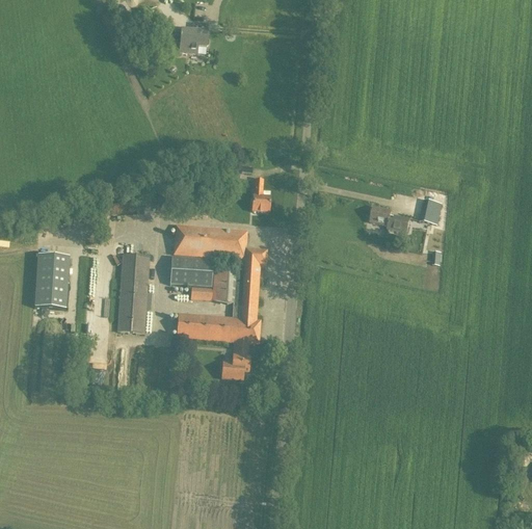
[(175,24),(156,5),(139,21),(158,40),(175,24)]
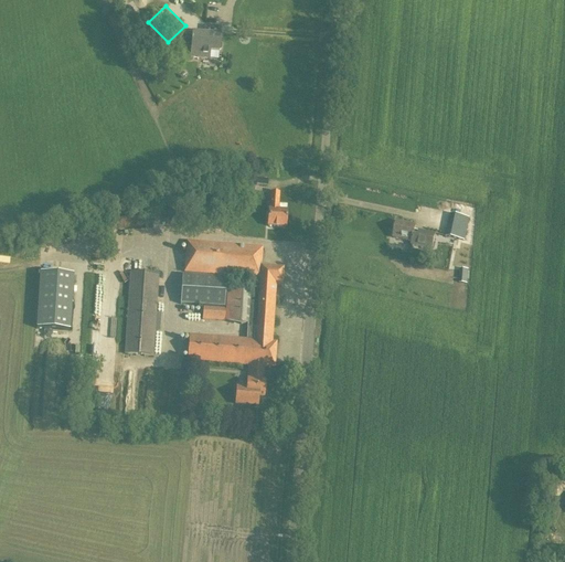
[(113,23),(120,19),(116,11),(108,14),(113,23)]
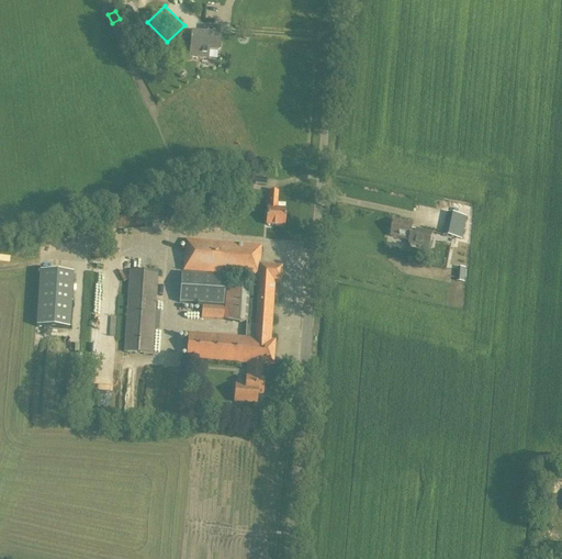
[(200,37),(198,55),(209,55),(209,48),(217,48),(217,47),(220,46),(220,41),(218,40),(218,32),(210,31),(211,24),(203,23),(203,31),(203,37),(200,37)]
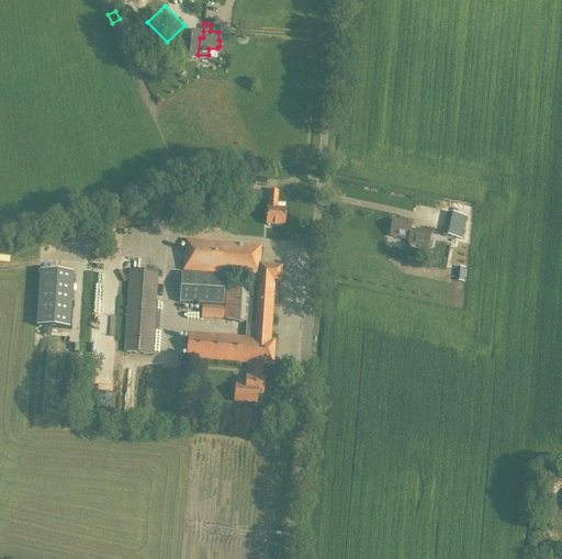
[(203,37),(203,31),(191,30),(191,31),(183,30),(183,36),(190,37),(189,54),(198,55),(200,37),(203,37)]
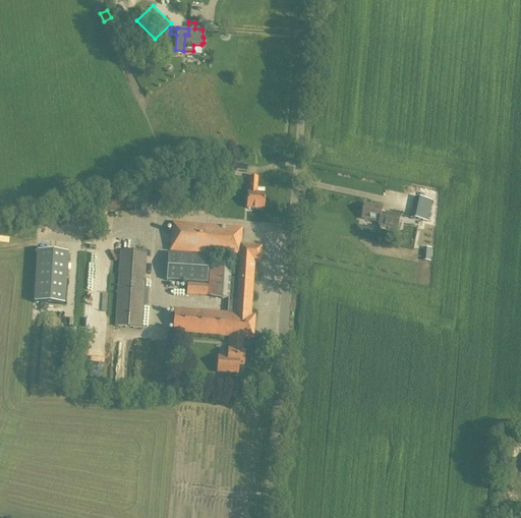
[(256,191),(257,176),(249,175),(248,190),(247,206),(263,207),(265,191),(256,191)]
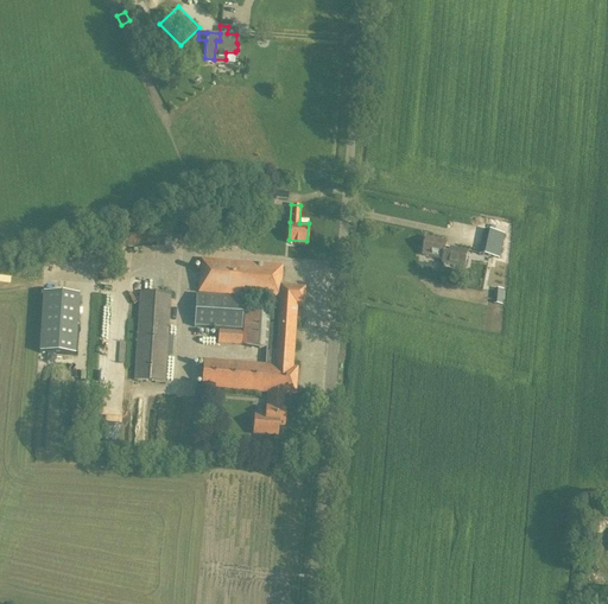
[(464,266),(468,248),(447,243),(448,240),(426,235),(423,253),(443,258),(442,261),(464,266)]
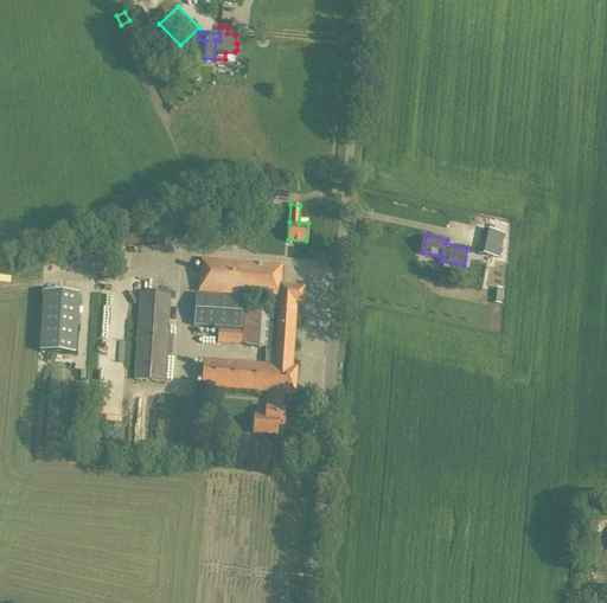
[(490,256),(492,242),(480,239),(478,254),(490,256)]
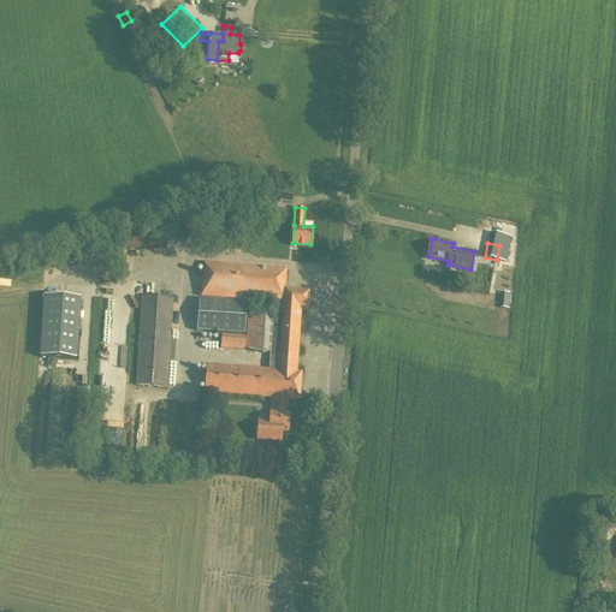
[(291,411),(288,411),(288,397),(300,398),(301,370),(297,370),(301,308),(308,308),(309,287),(285,286),(286,266),(202,260),(200,293),(273,299),(272,318),(247,315),(246,348),(270,350),(268,367),(206,362),(203,391),(271,396),(270,409),(268,420),(260,419),(259,437),(283,439),(284,429),(290,429),(291,411)]
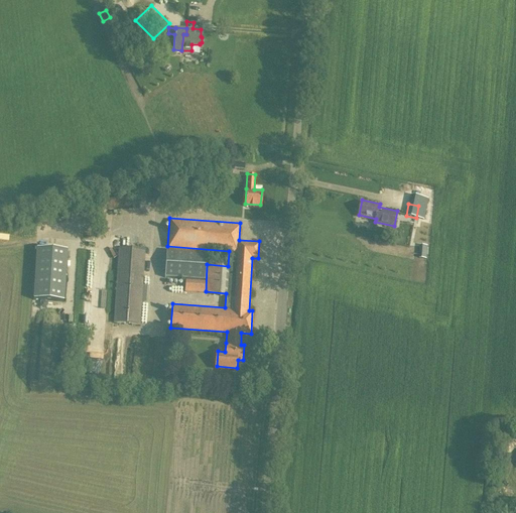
[(36,246),(33,297),(65,299),(68,248),(36,246)]
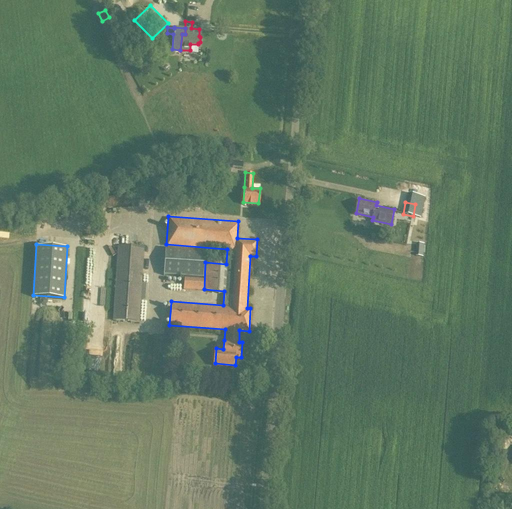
[(138,320),(144,245),(117,244),(112,318),(138,320)]
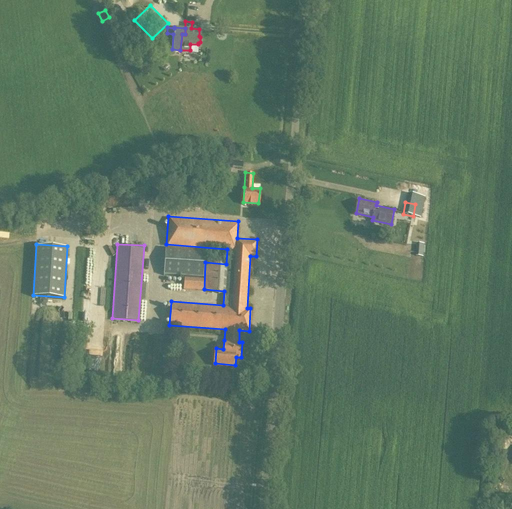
[(204,249),(165,247),(164,273),(203,276),(204,249)]
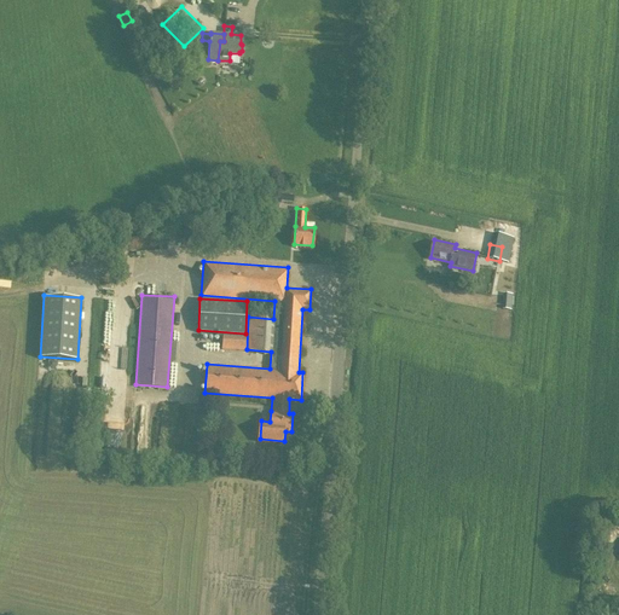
[(246,348),(247,335),(223,332),(221,347),(246,348)]
